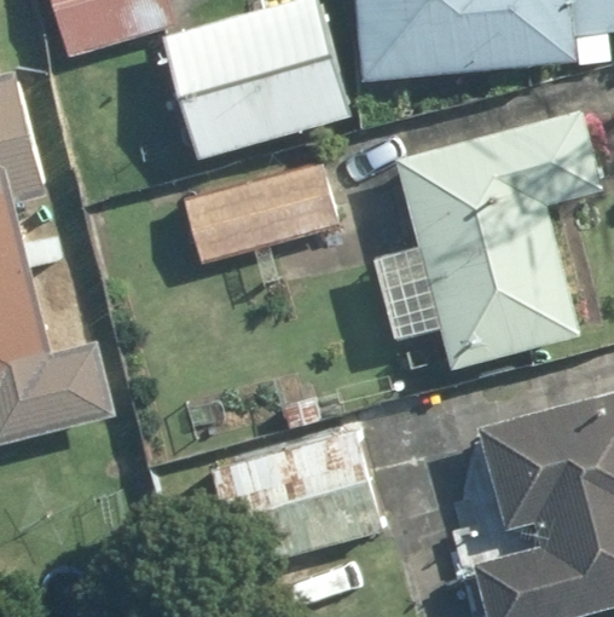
[(46,0),(63,58),(173,26),(166,0),(46,0)]
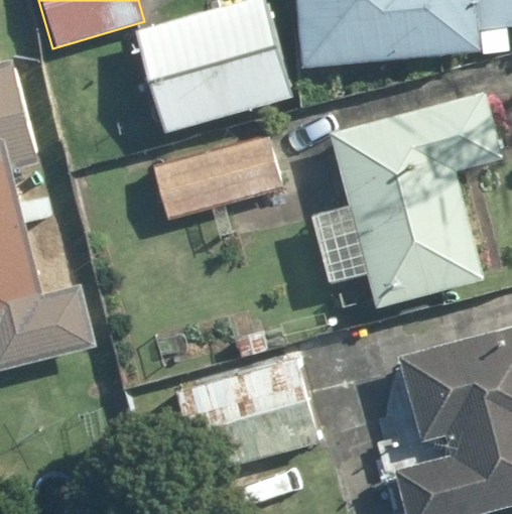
[(246,0),(135,33),(165,134),(290,97),(261,0),(246,0)]
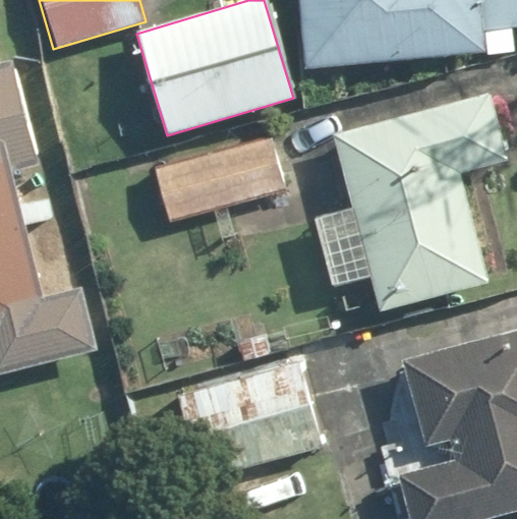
[(296,0),(301,68),(483,54),(479,0),(296,0)]
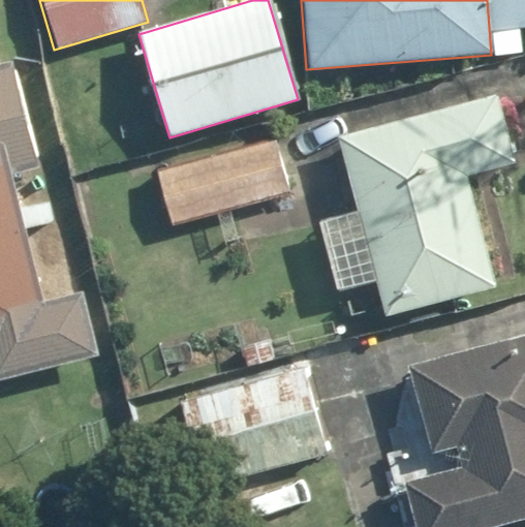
[(492,0),(494,29),(524,27),(524,0),(492,0)]
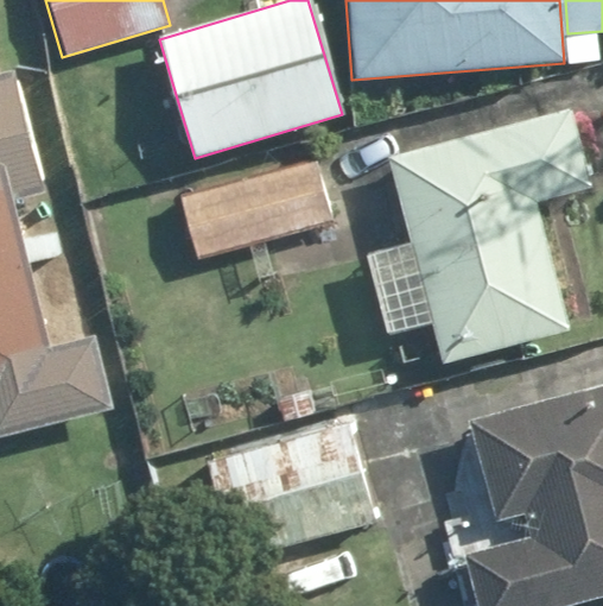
[(0,436),(116,408),(96,333),(51,345),(12,201),(43,193),(12,73),(11,70),(0,71),(0,436)]
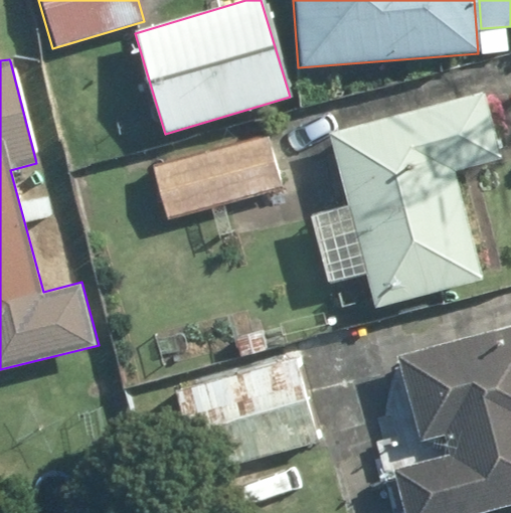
[(367,271),(377,308),(481,279),(451,172),(502,158),(484,91),(328,134),(348,204),(309,215),(328,282),(367,271)]
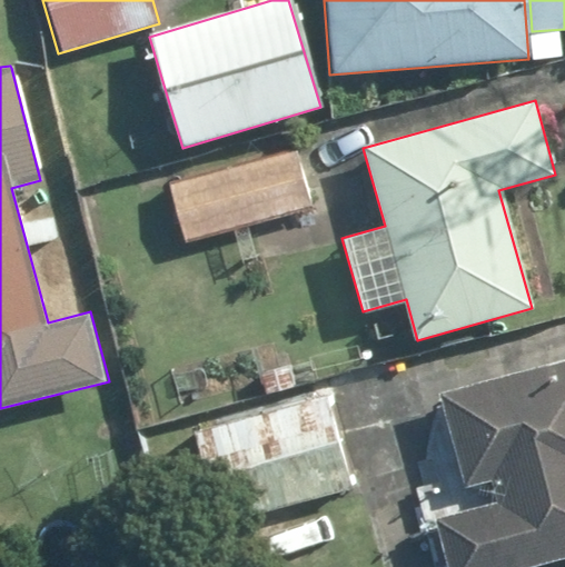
[(296,147),(161,186),(179,248),(314,209),(296,147)]
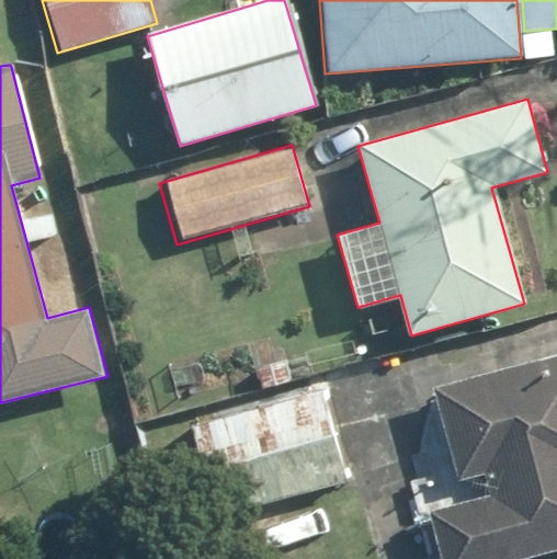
[(441,558),(529,558),(556,551),(556,352),(433,386),(457,477),(486,469),(492,491),(428,509),(441,558)]
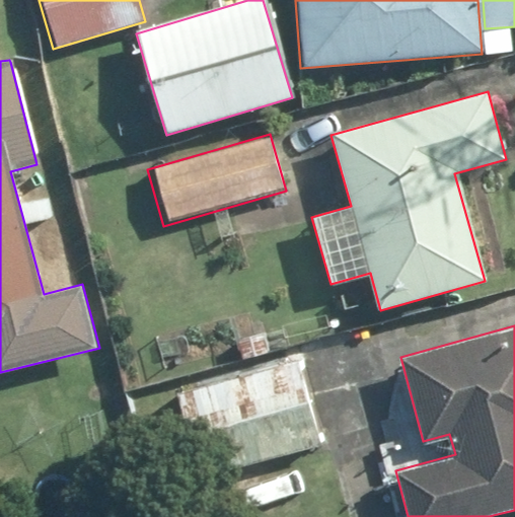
[(296,358),(175,392),(200,477),(320,443),(296,358)]
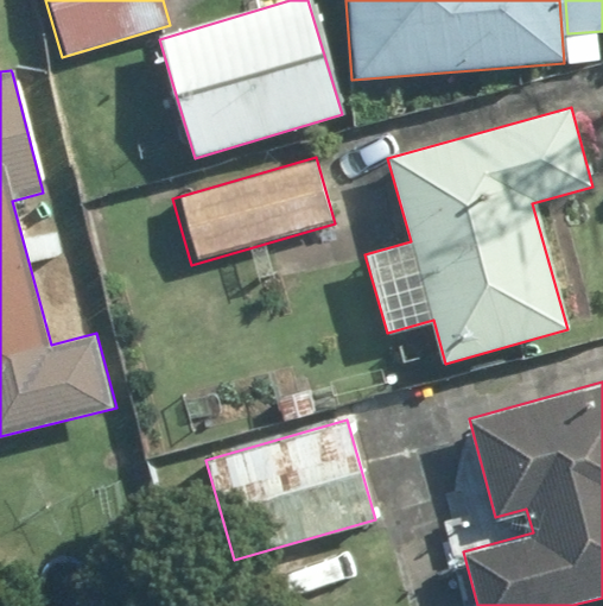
All buildings are outlined.
